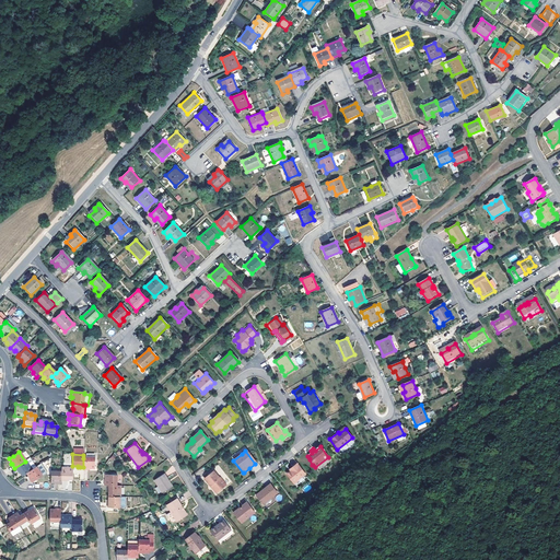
[(85,458),(83,458),(83,467),(83,470),(89,471),(89,469),(94,470),(94,458),(93,458),(93,455),(85,455),(85,458)]
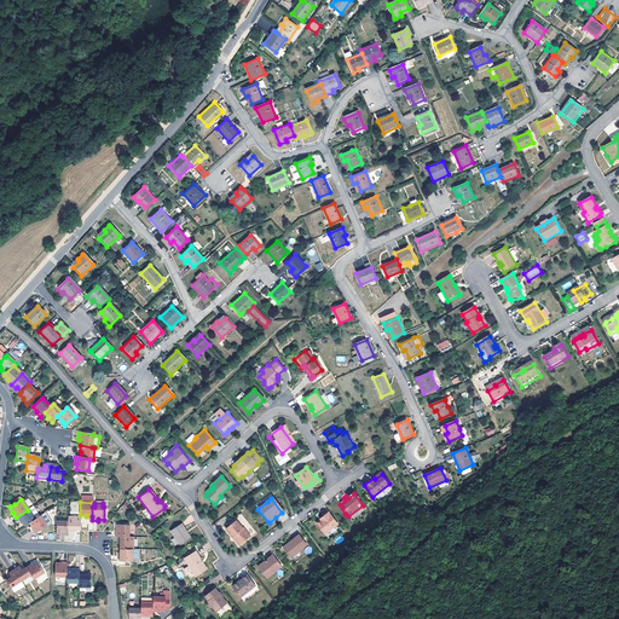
[(34,520),(28,510),(16,518),(19,524),(21,522),(23,527),(29,524),(34,520)]
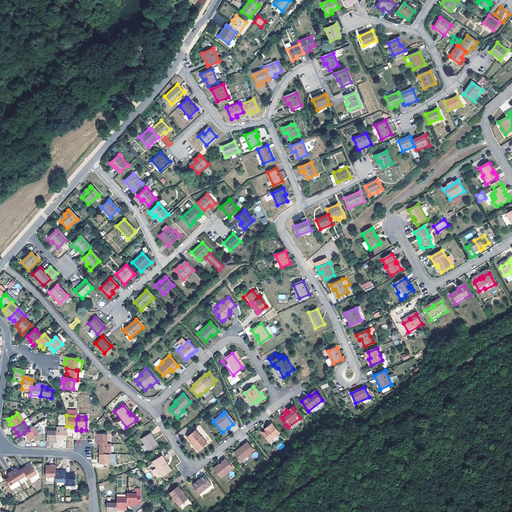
[(272,424),(267,427),(268,428),(265,430),(261,433),(268,442),(279,434),(272,424)]
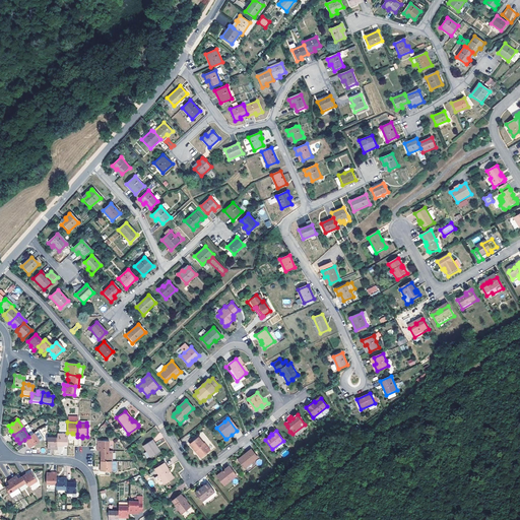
[(43,440),(37,432),(28,437),(24,440),(25,443),(23,445),(25,448),(26,447),(28,449),(36,445),(43,440)]
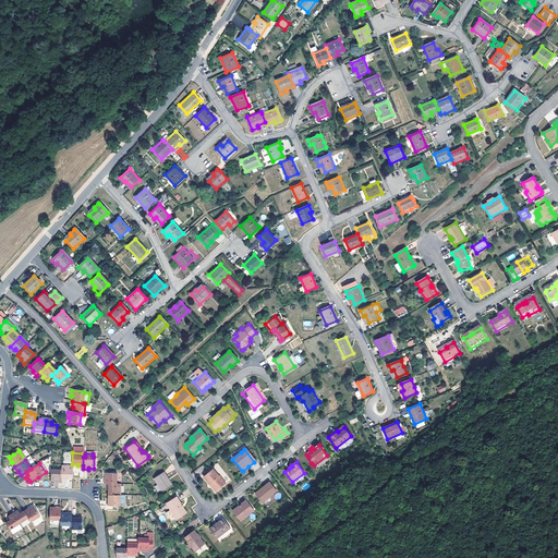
[(72,480),(72,468),(61,468),(61,471),(61,481),(67,481),(67,480),(72,480)]
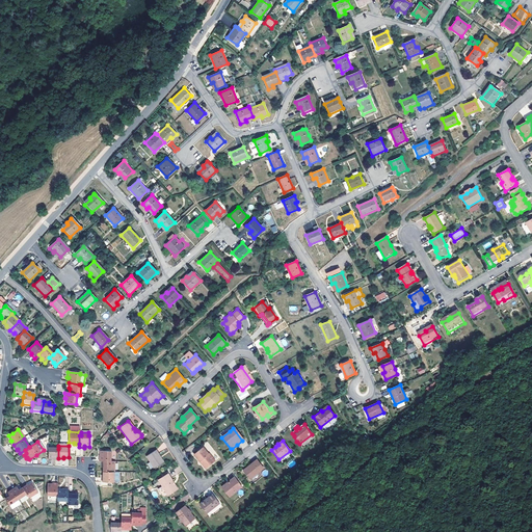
[(202,447),(193,454),(198,461),(200,460),(202,462),(201,464),(205,469),(214,460),(209,453),(208,454),(202,447)]
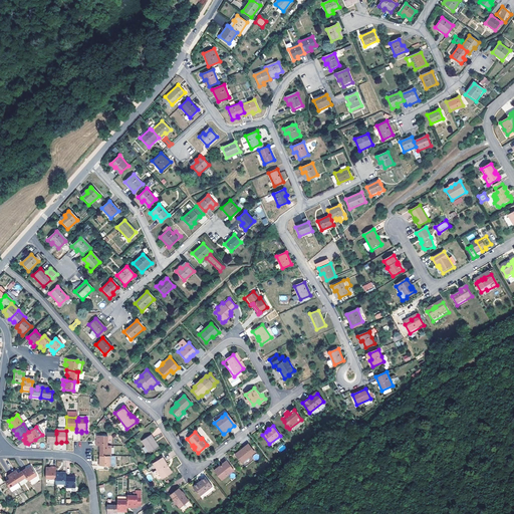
[(56,443),(56,434),(46,434),(46,444),(50,444),(50,446),(56,446),(56,443)]
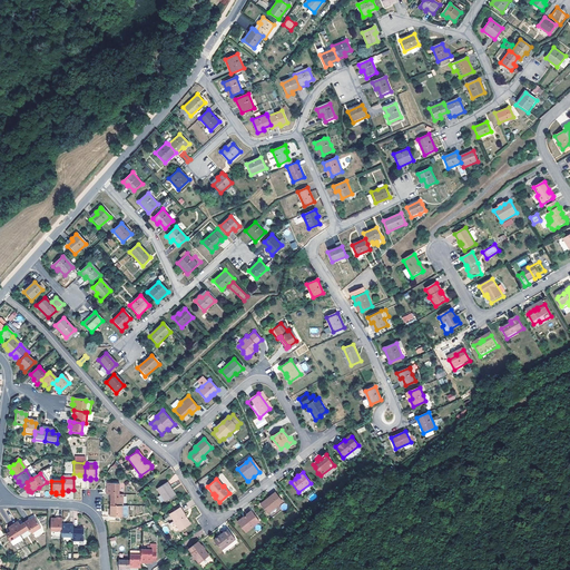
[(117,494),(117,483),(105,483),(105,488),(104,489),(104,494),(107,494),(117,494)]
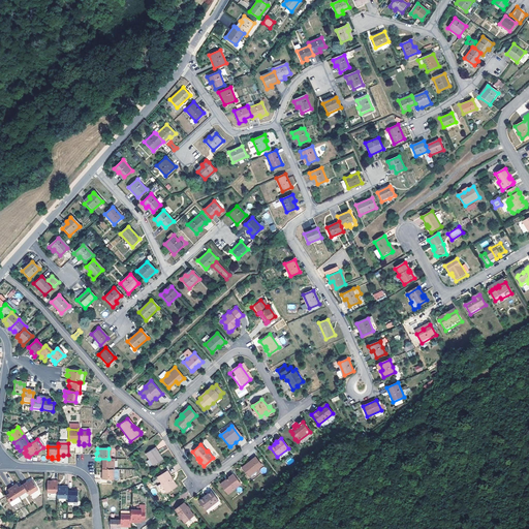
[(153,448),(144,456),(153,467),(162,460),(153,448)]
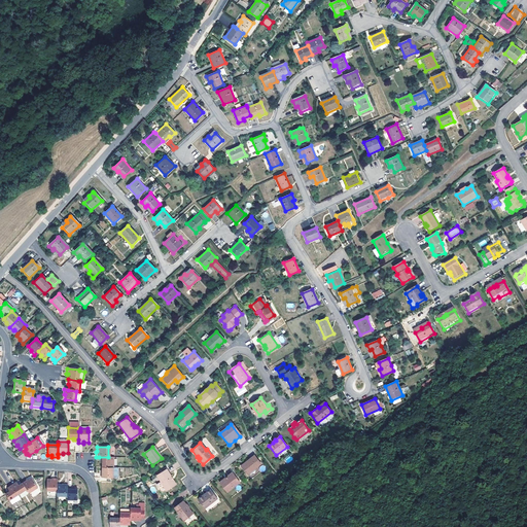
[(247,475),(253,470),(260,464),(254,455),(247,460),(240,466),(247,475)]
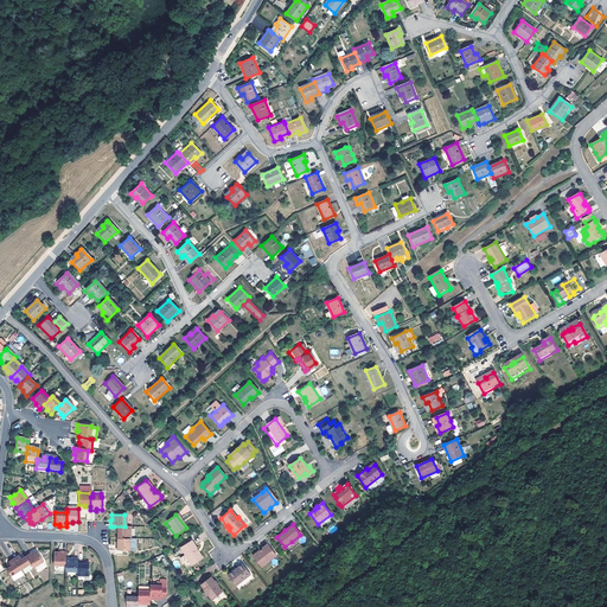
[(116,538),(128,538),(128,526),(125,526),(114,526),(114,532),(116,532),(116,538)]
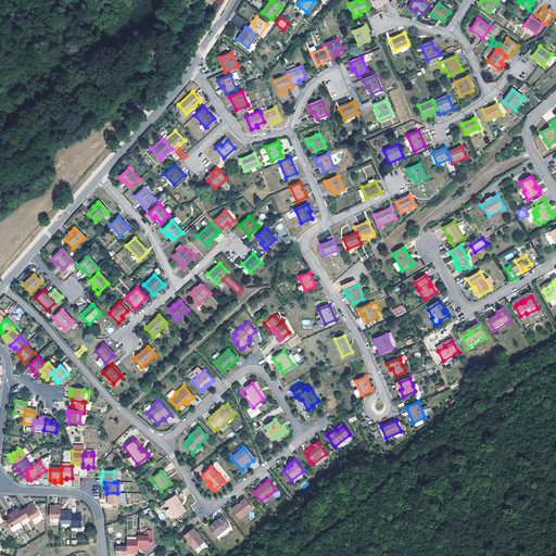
[(117,504),(117,493),(106,493),(105,498),(104,498),(104,504),(106,504),(117,504)]
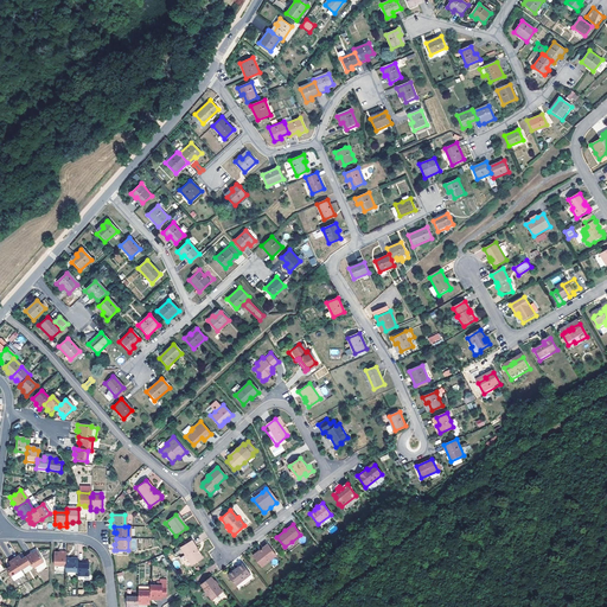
[(192,541),(181,549),(195,566),(205,557),(192,541)]
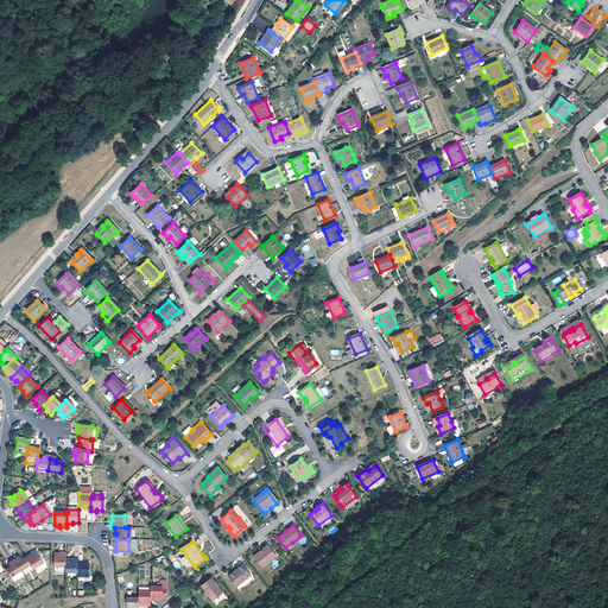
[(259,551),(253,557),(258,562),(260,559),(265,565),(277,556),(267,545),(263,550),(260,552),(259,551)]
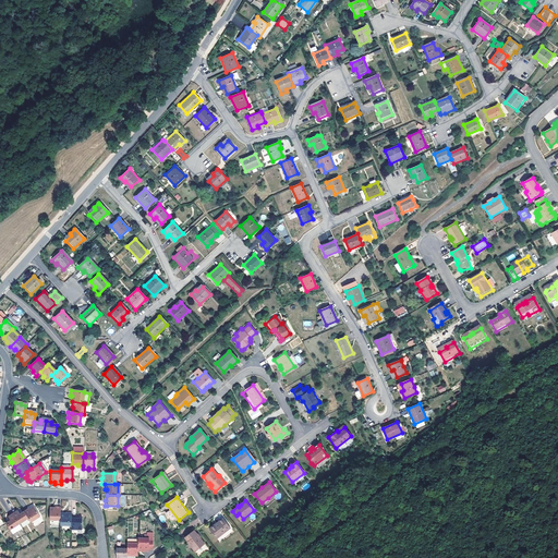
[(38,517),(33,507),(27,510),(27,509),(23,512),(27,519),(29,522),(38,517)]
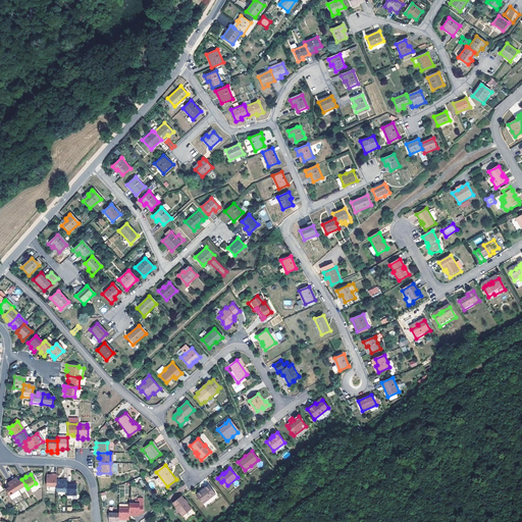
[(55,481),(55,475),(50,474),(50,476),(45,476),(45,486),(54,487),(55,481)]
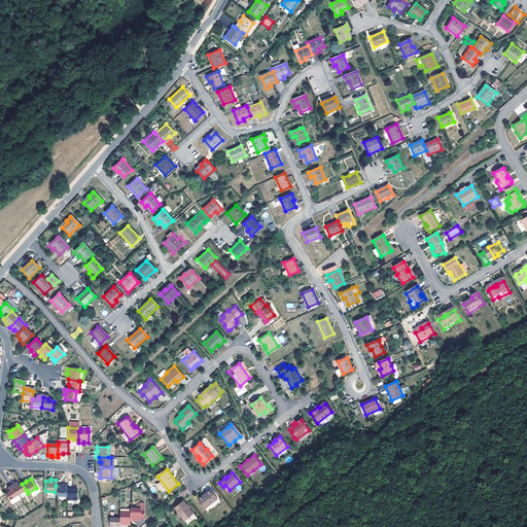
[(10,487),(16,495),(26,490),(22,484),(16,487),(15,484),(10,487)]
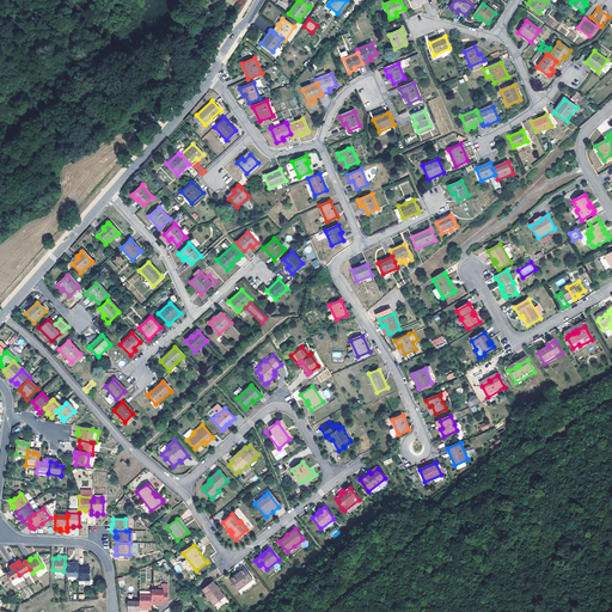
[(75,567),(75,563),(71,563),(71,564),(65,564),(63,571),(63,577),(75,577),(75,567)]
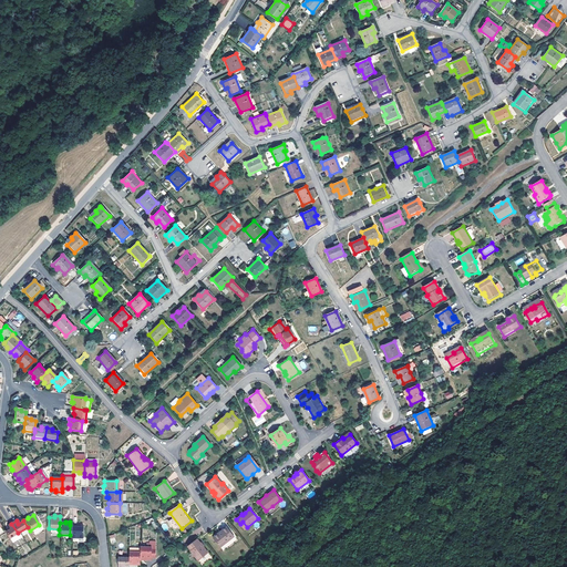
[(18,533),(11,524),(7,526),(9,529),(4,533),(9,539),(11,544),(21,537),(18,533)]
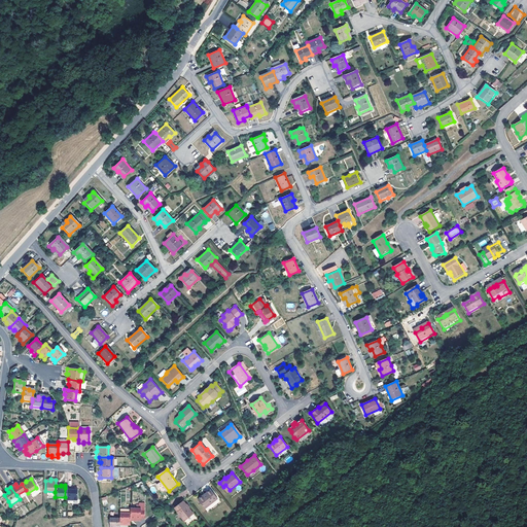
[(75,501),(75,493),(75,490),(70,490),(70,489),(65,488),(65,497),(65,500),(75,501)]
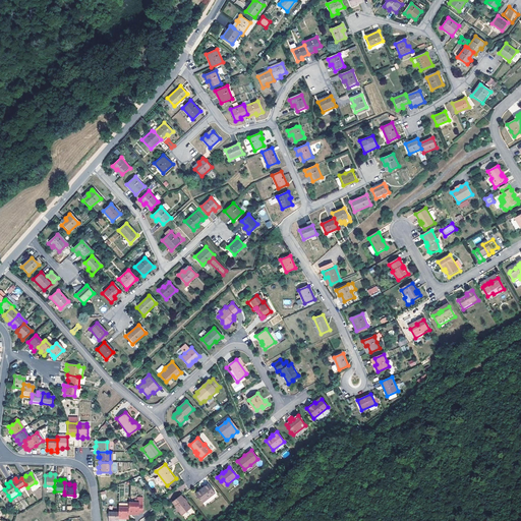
[(208,483),(196,493),(196,495),(201,502),(207,498),(208,499),(215,493),(208,483)]
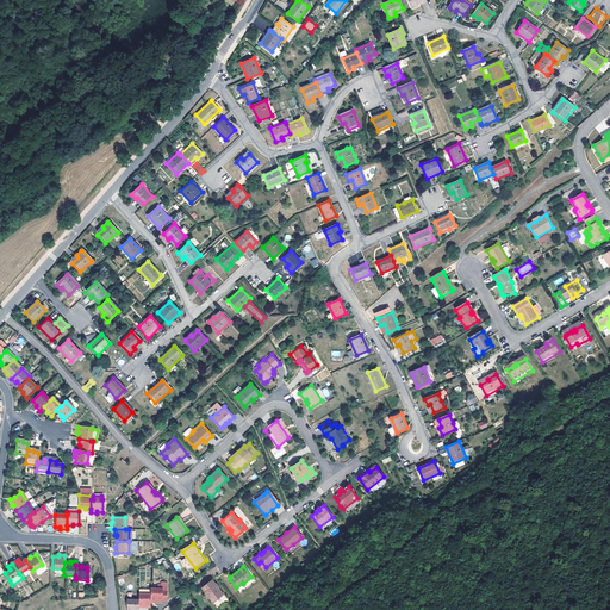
[(211,580),(201,587),(205,592),(204,593),(205,595),(205,597),(207,599),(209,599),(212,603),(223,595),(211,580)]
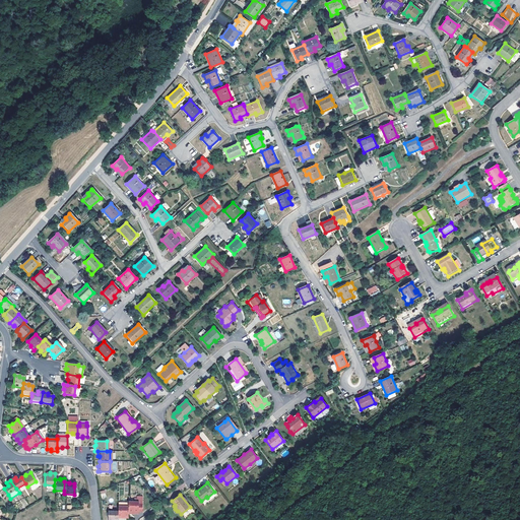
[(141,510),(141,501),(127,501),(127,505),(127,511),(132,511),(132,512),(137,512),(137,510),(141,510)]
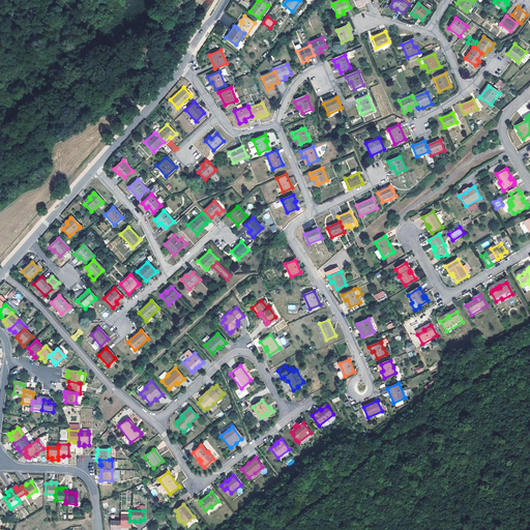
[(129,521),(129,514),(119,514),(118,521),(118,527),(124,527),(124,526),(129,526),(129,521)]
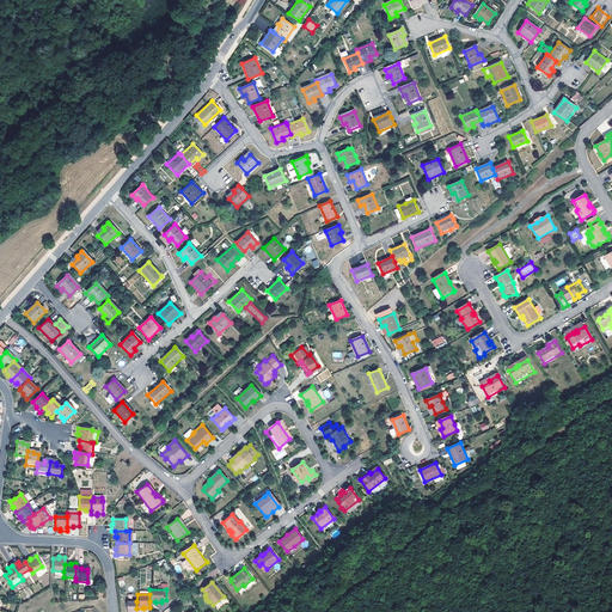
[(226,598),(214,604),(216,609),(228,601),(226,598)]
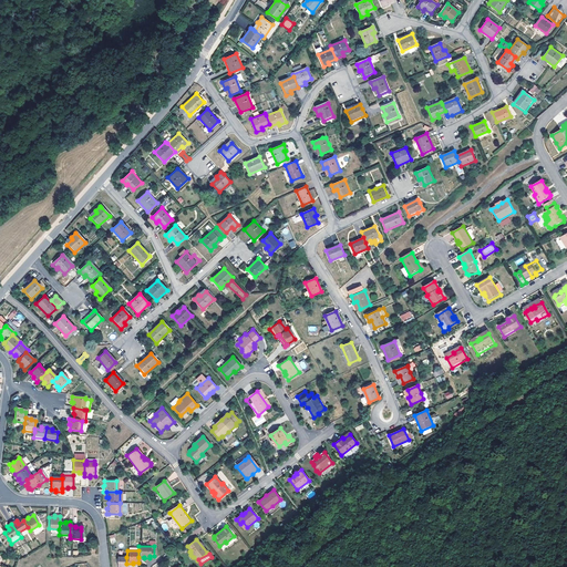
[(126,566),(126,564),(126,557),(116,556),(115,566),(126,566)]
